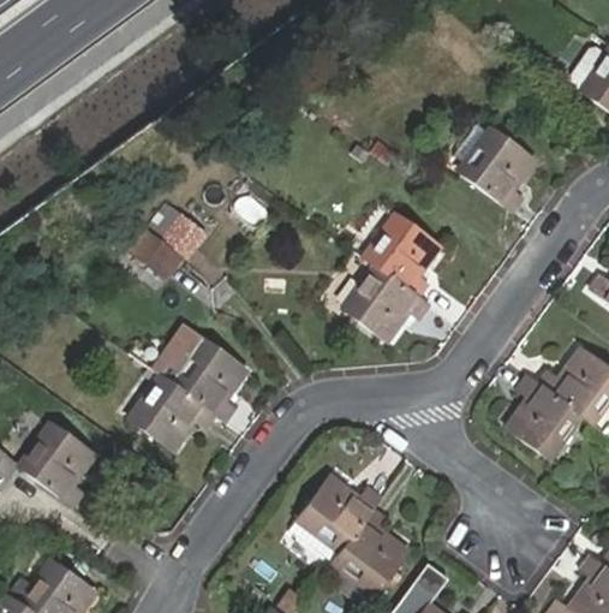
[(608,55),(586,87),(608,103),(608,55)]
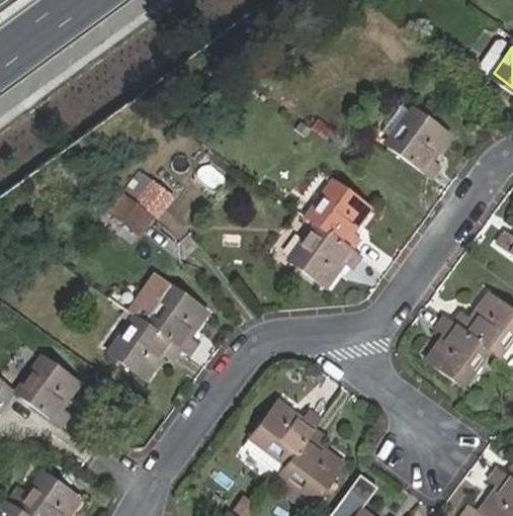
[(414,107),(386,145),(432,178),(442,164),(434,159),(452,135),(414,107)]
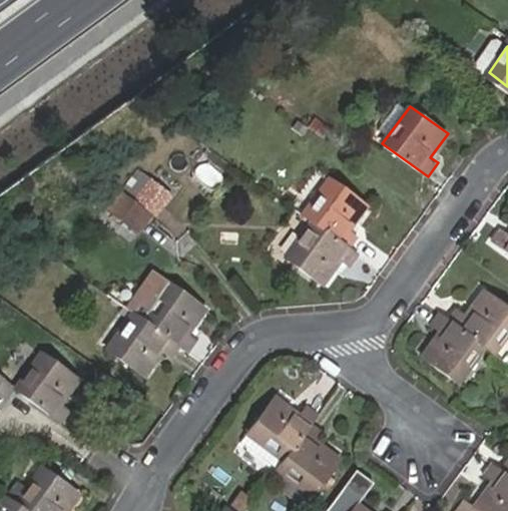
[(156,169),(141,189),(162,205),(177,184),(156,169)]
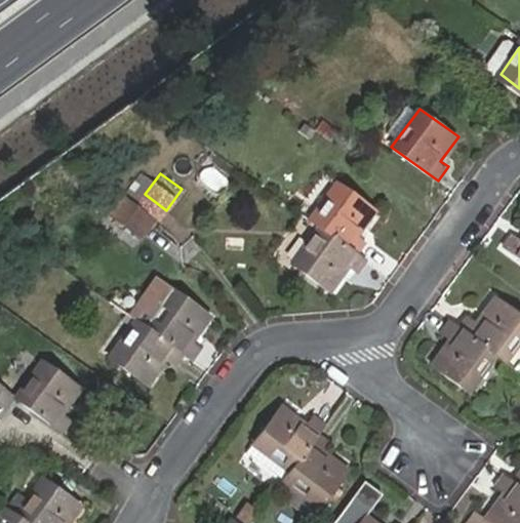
[(341,183),(314,216),(324,224),(361,251),(367,241),(360,236),(378,209),(341,183)]
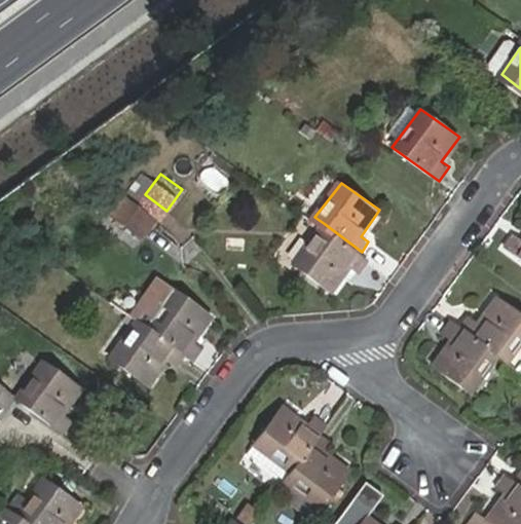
[(159,212),(131,189),(117,207),(145,229),(159,212)]
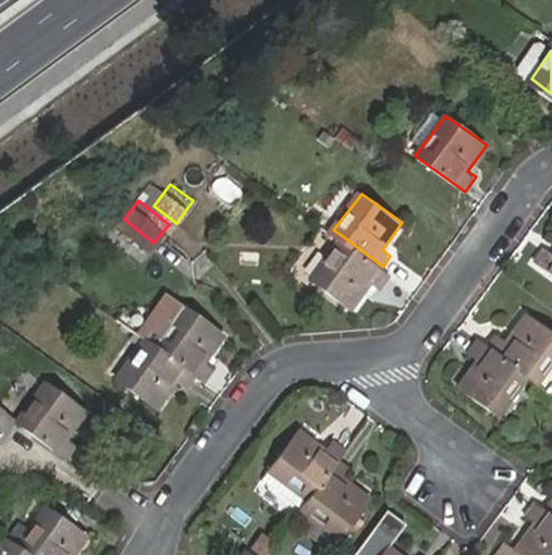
[(381,288),(393,273),(383,267),(344,237),(313,280),(352,307),(371,281),(381,288)]
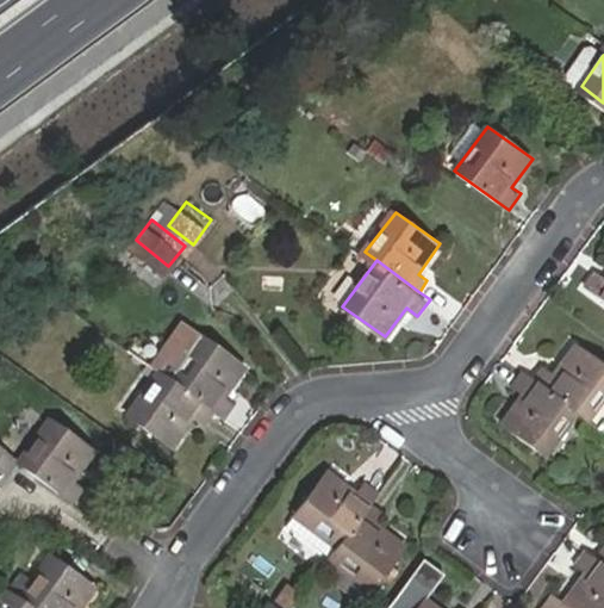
[(598,274),(587,290),(603,301),(603,277),(598,274)]
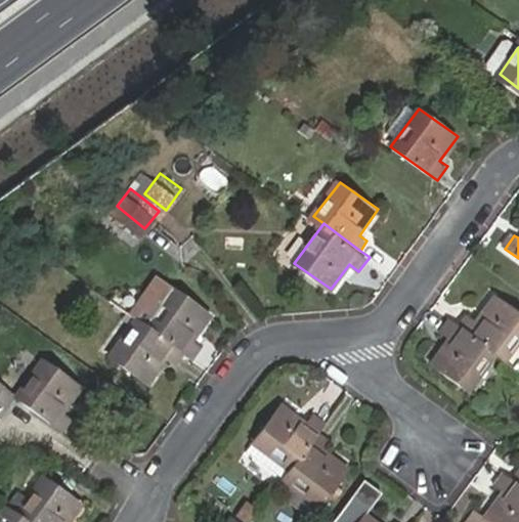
[(162,277),(134,313),(140,317),(147,323),(175,288),(162,277)]
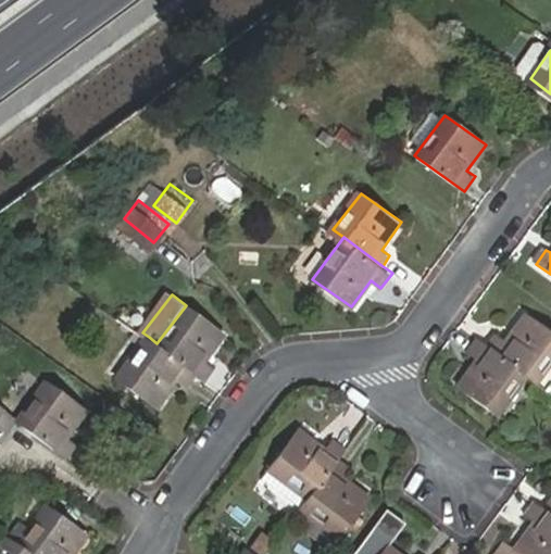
[(530,377),(539,383),(550,368),(550,309),(542,303),(531,317),(529,315),(509,342),(500,335),(489,347),(530,377)]
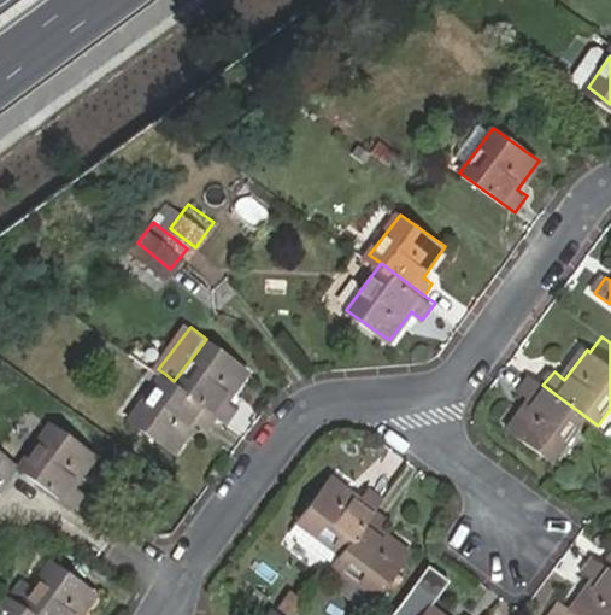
[(218,415),(229,422),(240,408),(229,399),(250,373),(206,339),(174,381),(218,415)]
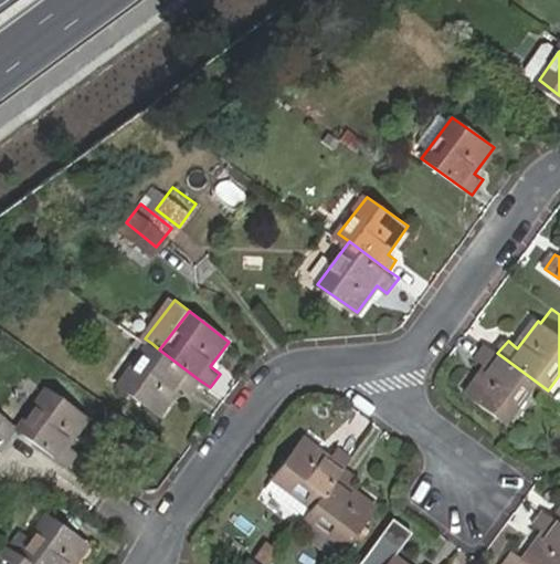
[(159,350),(151,343),(119,385),(161,416),(182,388),(190,394),(200,380),(159,350)]
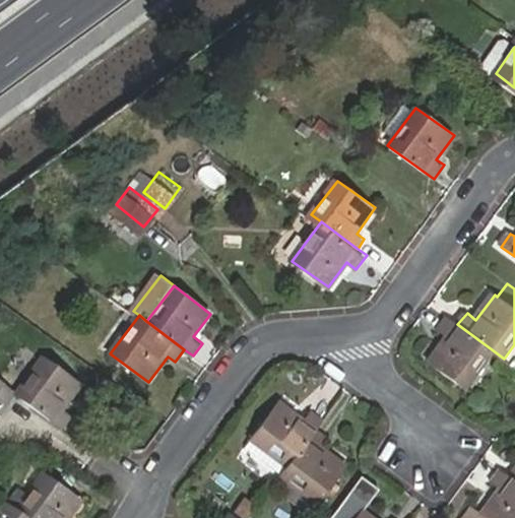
[(457,324),(449,318),(441,330),(449,336),(430,362),(468,390),(496,352),(457,324)]
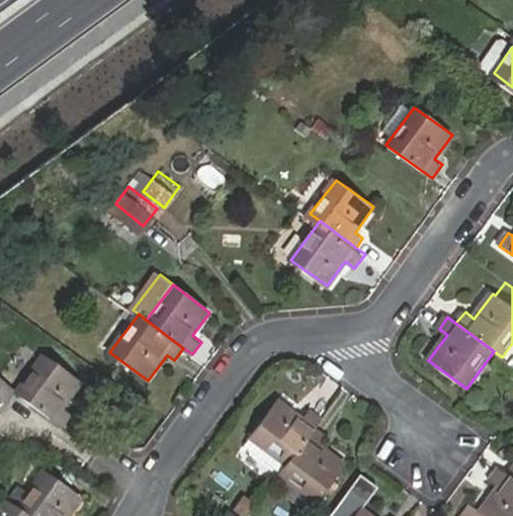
[(17,392),(62,425),(71,413),(65,408),(83,383),(45,355),(17,392)]
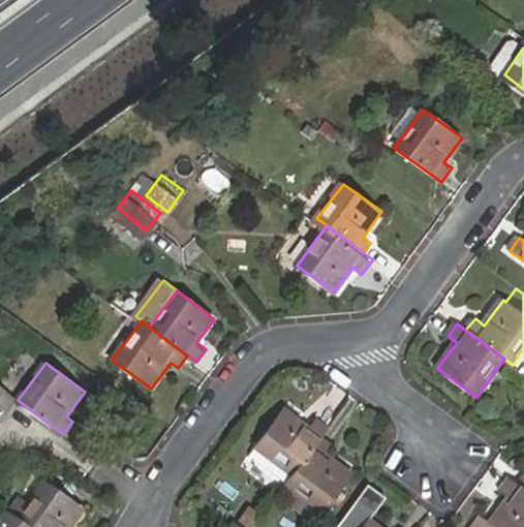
[(18,400),(0,385),(0,408),(7,413),(18,400)]
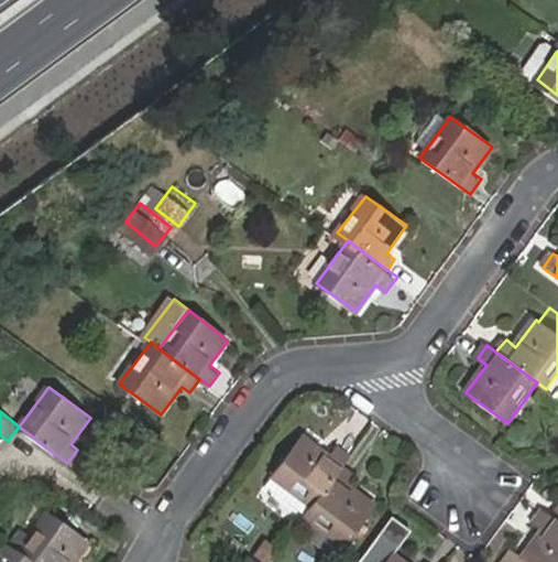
[(342,465),(350,455),(337,445),(329,455),(302,435),(273,473),(314,504),(342,465)]
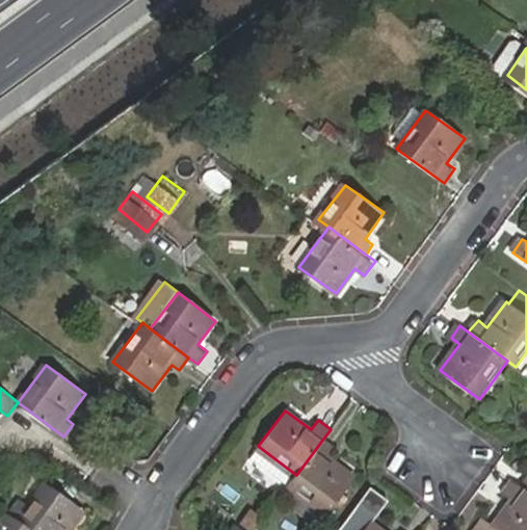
[(296,475),(289,484),(327,512),(352,479),(326,457),(334,447),(323,439),(296,475)]
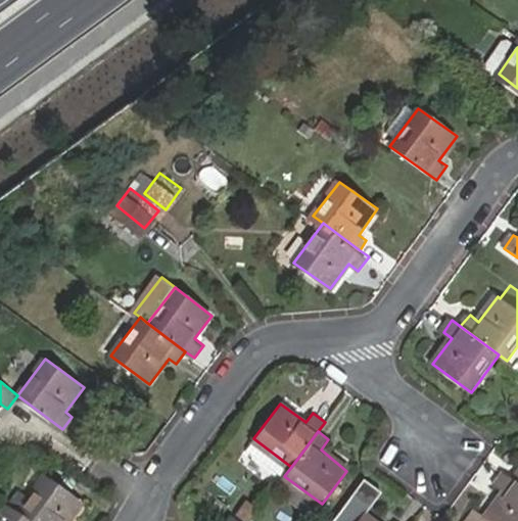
[(517,484),(511,479),(503,474),(495,485),(503,492),(483,517),(488,520),(517,520),(517,484)]
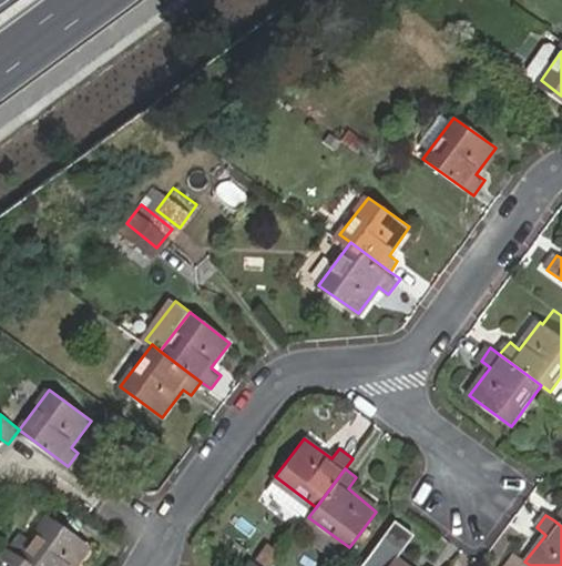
[(33,565),(73,565),(89,544),(49,517),(20,556),(33,565)]
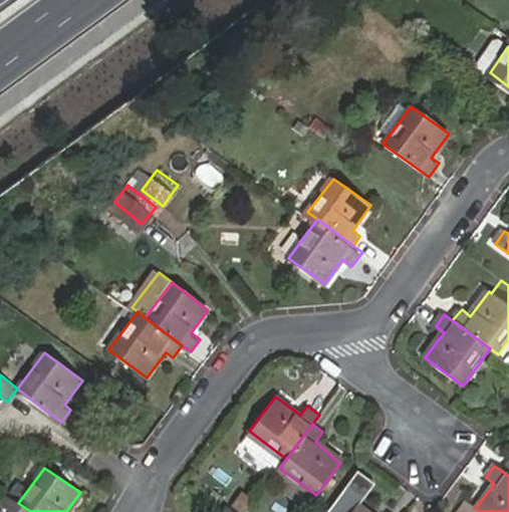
[(327,511),(352,511),(359,503),(375,483),(358,470),(327,511)]
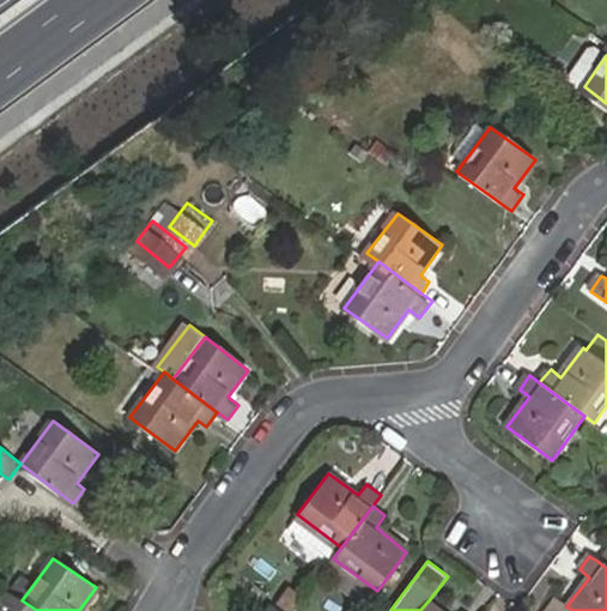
[(11,593),(0,585),(0,597),(5,602),(11,593)]
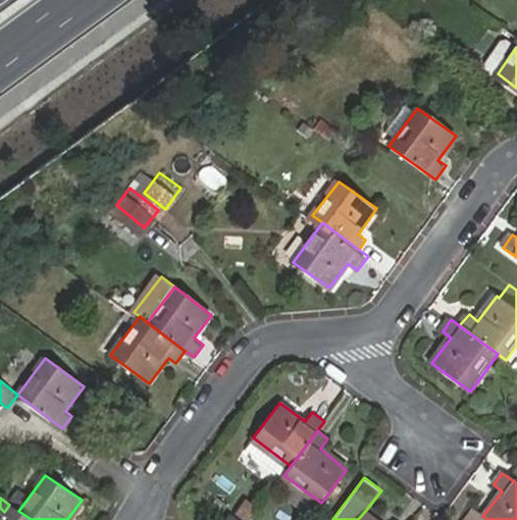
[(9,505),(4,512),(0,518),(0,519),(31,519),(18,511),(9,505)]
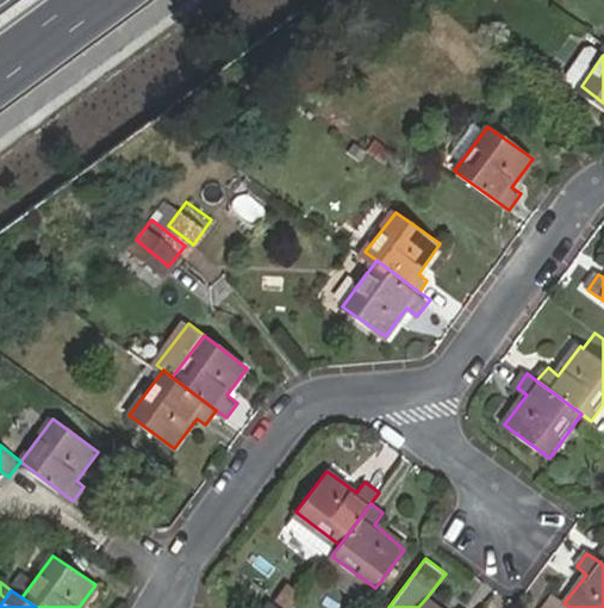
[(418,607),(464,607),(441,607),(427,597),(418,607)]
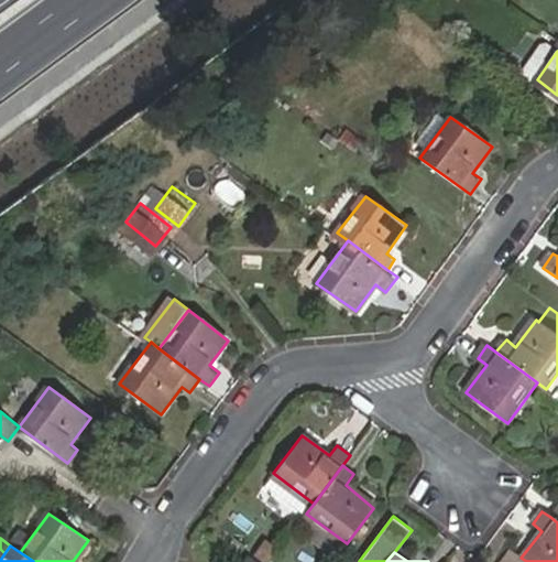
All buildings are outlined.
